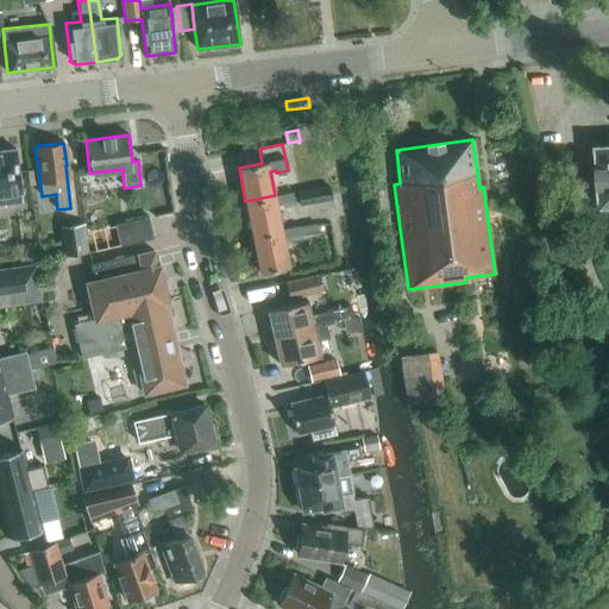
[(608,145),(595,146),(600,207),(608,206),(608,145)]
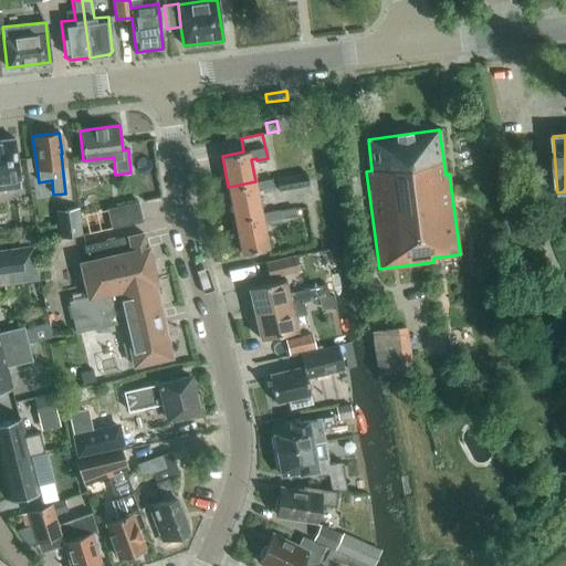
[(0,190),(21,188),(14,138),(0,140),(0,190)]
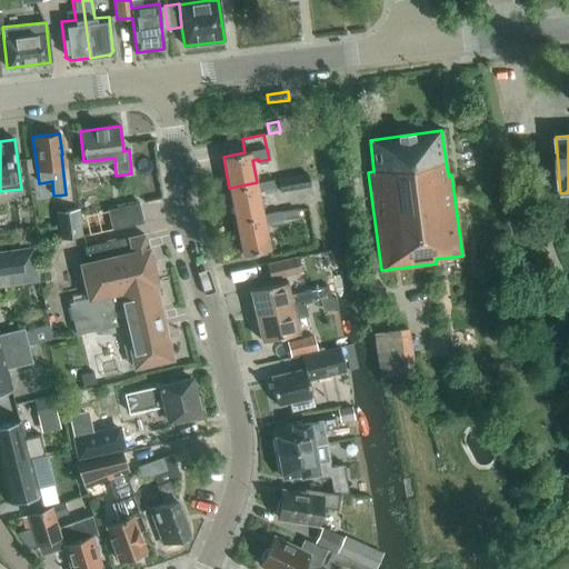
[(307,173),(277,179),(280,192),(309,187),(307,173)]
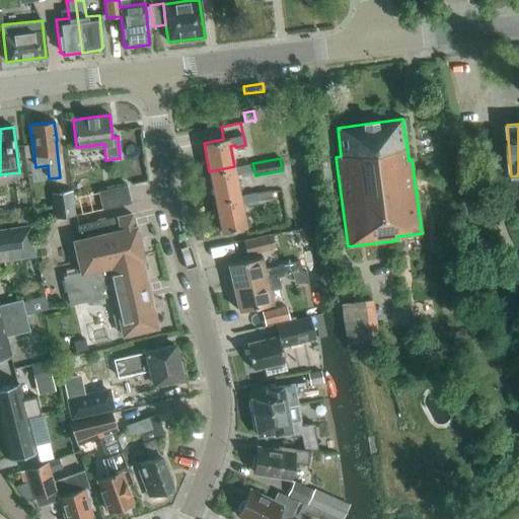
[(215,201),(239,196),(235,174),(241,173),(241,175),(250,173),(248,164),(234,166),(209,171),(215,201)]
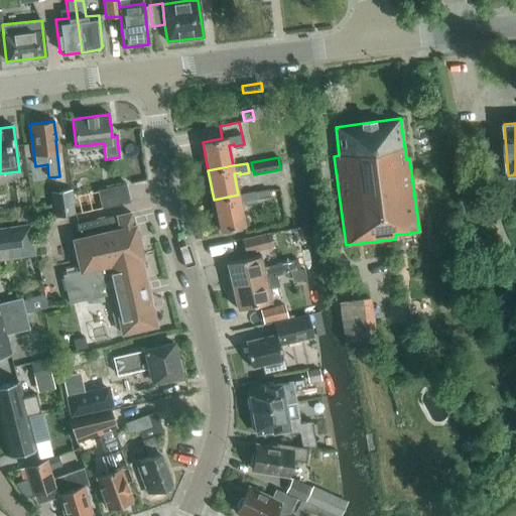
[(102,208),(130,202),(126,183),(98,189),(102,208)]
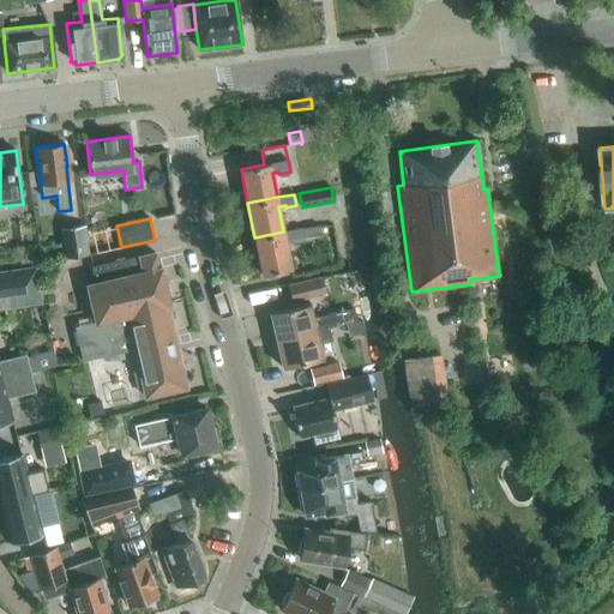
[(319,224),(283,232),(254,238),(262,274),(272,271),(272,272),(277,271),(277,269),(290,266),(286,240),(292,239),(292,241),(304,239),(304,241),(321,238),(319,224)]
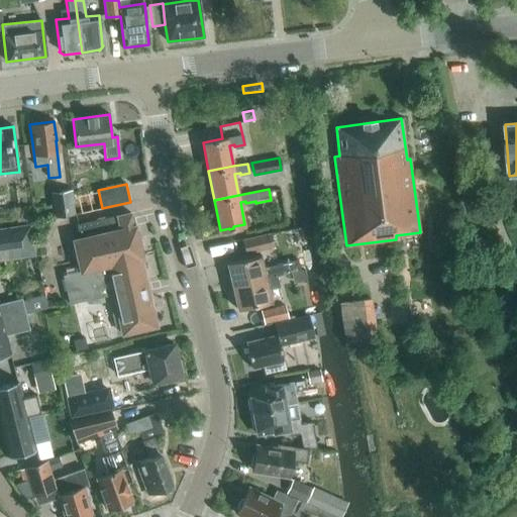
[(55,217),(60,216),(75,214),(72,190),(56,191),(50,192),(55,217)]
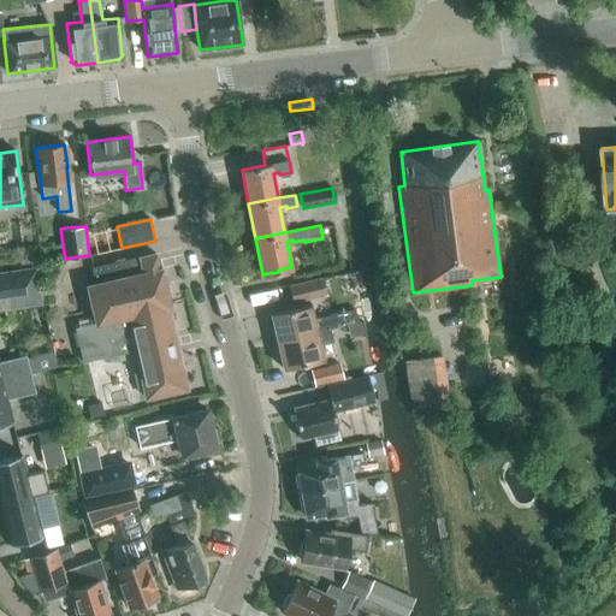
[(95,323),(76,327),(84,362),(104,357),(129,351),(138,391),(143,390),(146,398),(187,389),(169,309),(167,308),(170,308),(161,268),(159,270),(155,254),(92,268),(95,283),(87,285),(95,323)]
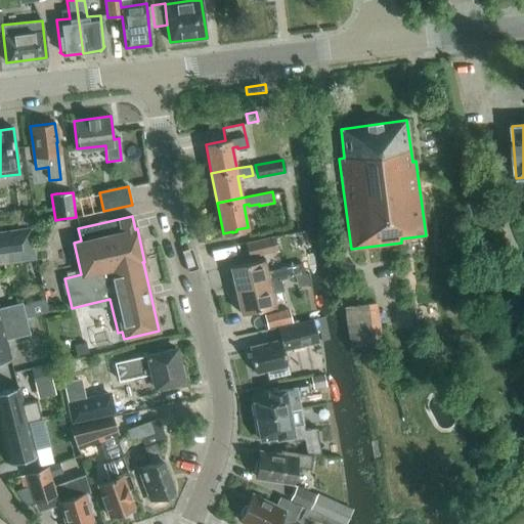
[(0,260),(2,260),(32,256),(29,229),(0,233),(0,260)]
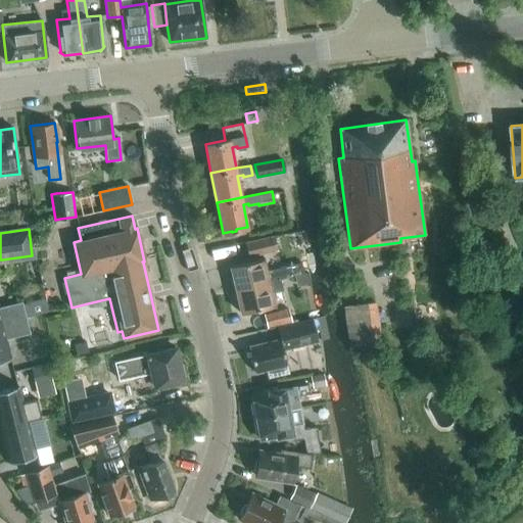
[(248,256),(273,251),(270,236),(244,242),(248,256)]
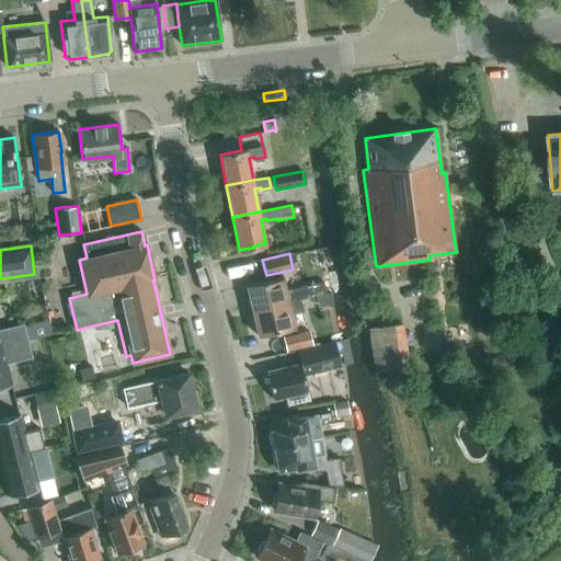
[(300,299),(298,287),(285,290),(283,277),(247,286),(252,311),(300,299)]
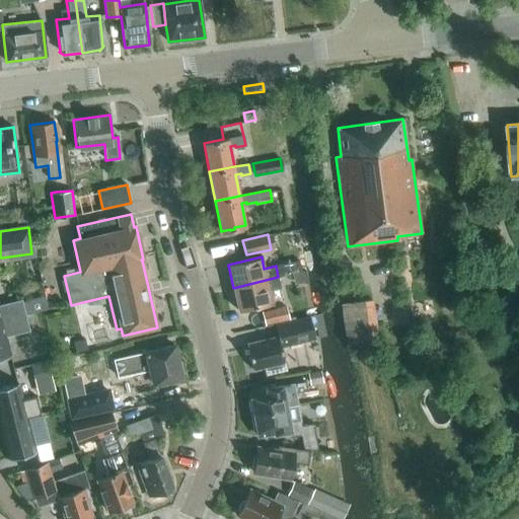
[(22,276),(19,258),(4,262),(6,279),(22,276)]
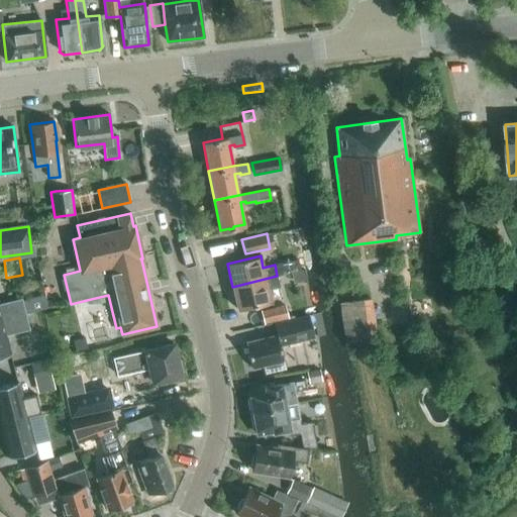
[(300,271),(298,260),(275,265),(277,276),(300,271)]
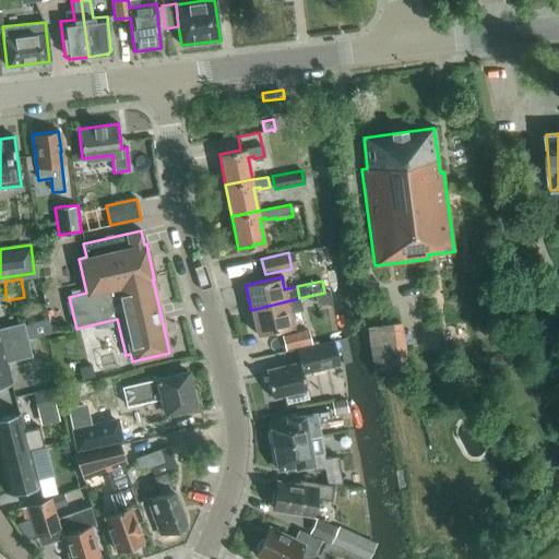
[(293,326),(290,313),(302,311),(299,298),(251,310),(257,335),(293,326)]
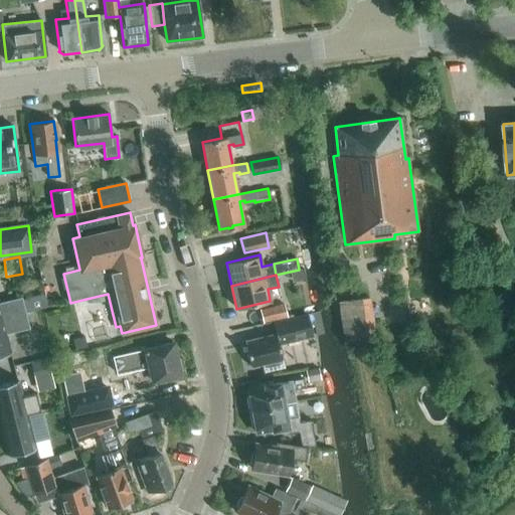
[(44,293),(21,299),(25,312),(31,311),(43,308),(47,307),(44,293)]
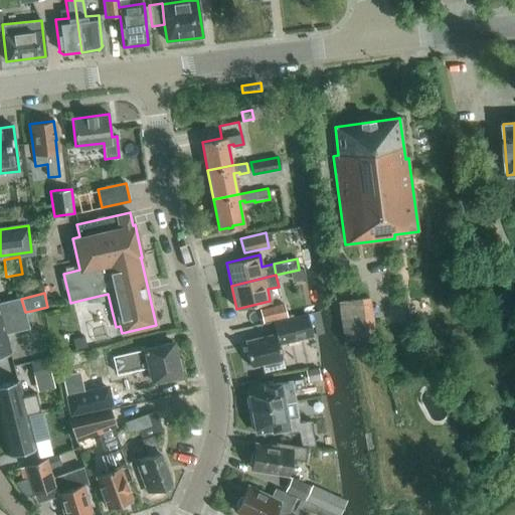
[(343,342),(376,337),(370,296),(337,301),(343,342)]
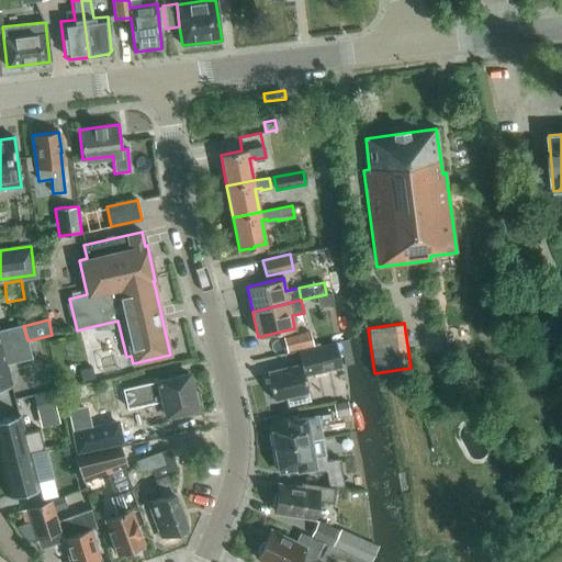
[(0,347),(27,340),(23,326),(23,324),(0,329),(0,347)]
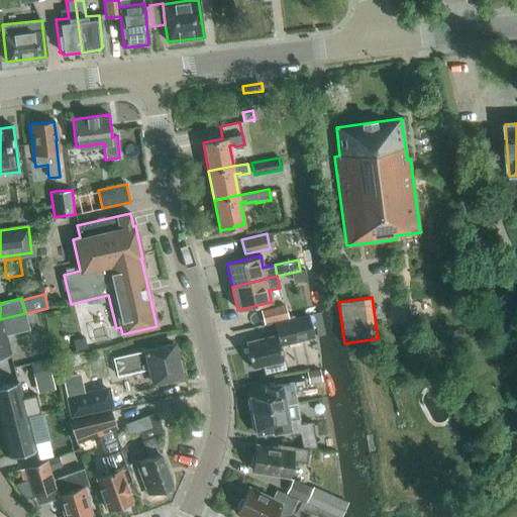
[(289,319),(285,305),(260,310),(264,324),(289,319)]
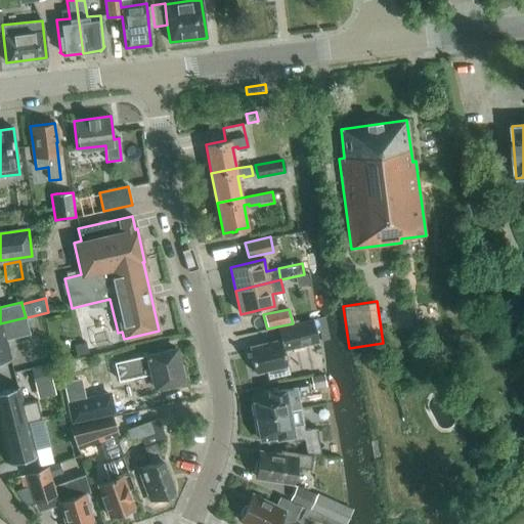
[(316,318),(321,342),(331,340),(325,316),(316,318)]
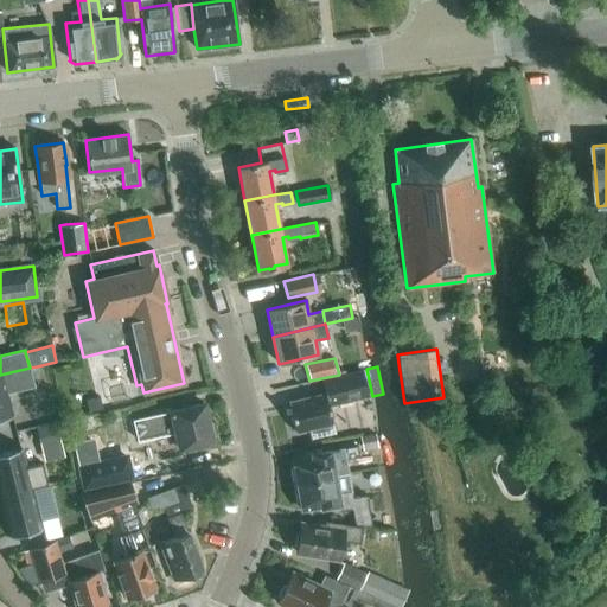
[(30,368),(0,375),(0,419),(12,415),(6,394),(34,387),(30,368)]
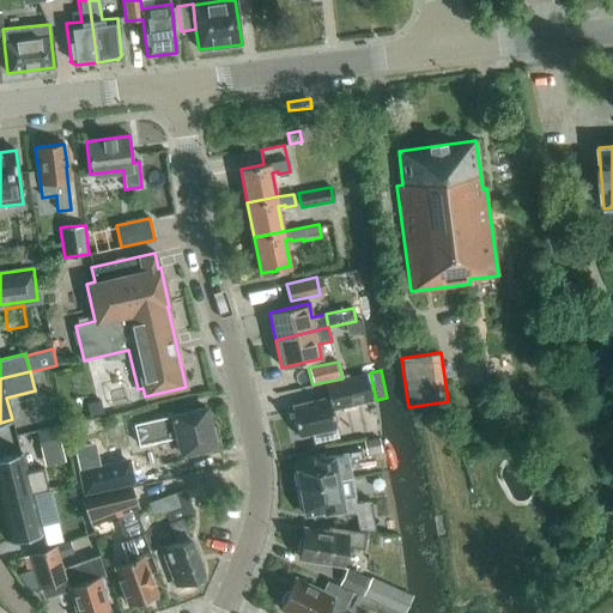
[(338,437),(335,428),(332,410),(372,400),(365,374),(325,384),(328,398),(291,406),(295,422),(292,423),(295,432),(297,432),(298,436),(311,434),(314,443),(338,437)]
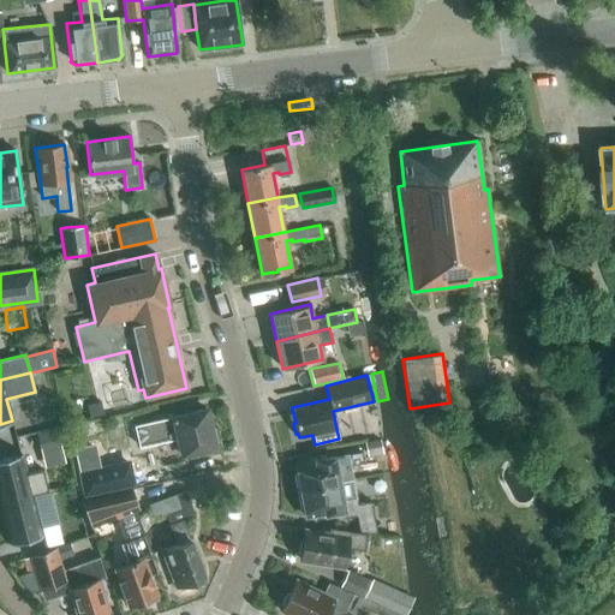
[(93,416),(103,413),(101,404),(90,406),(93,416)]
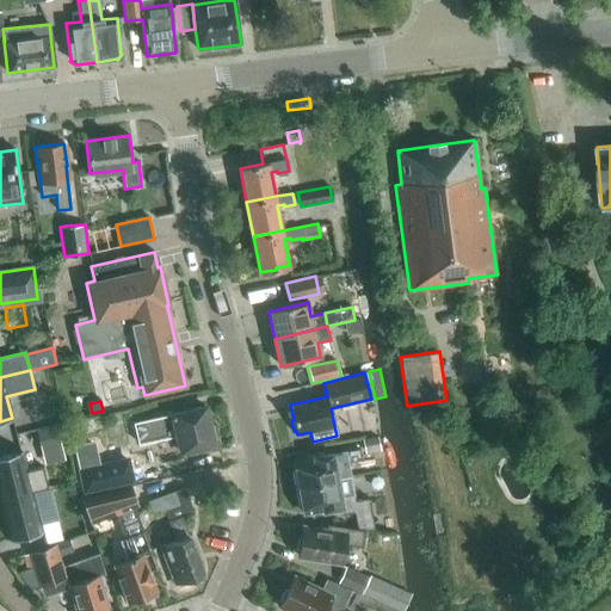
[(209,425),(204,406),(144,419),(144,420),(134,423),(139,442),(174,433),(179,451),(213,443),(213,442),(216,440),(213,425),(209,425)]
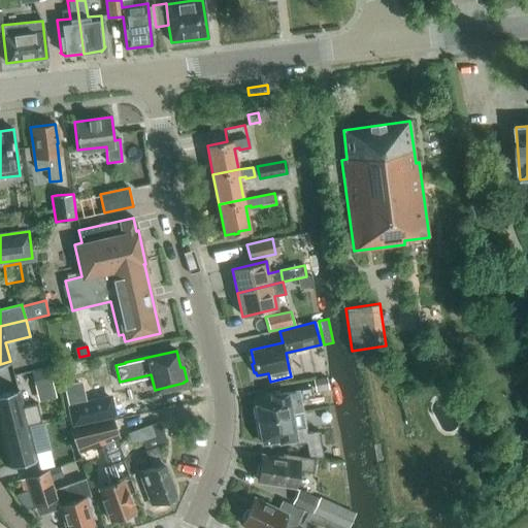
[(316,392),(328,389),(327,377),(314,380),(316,392)]
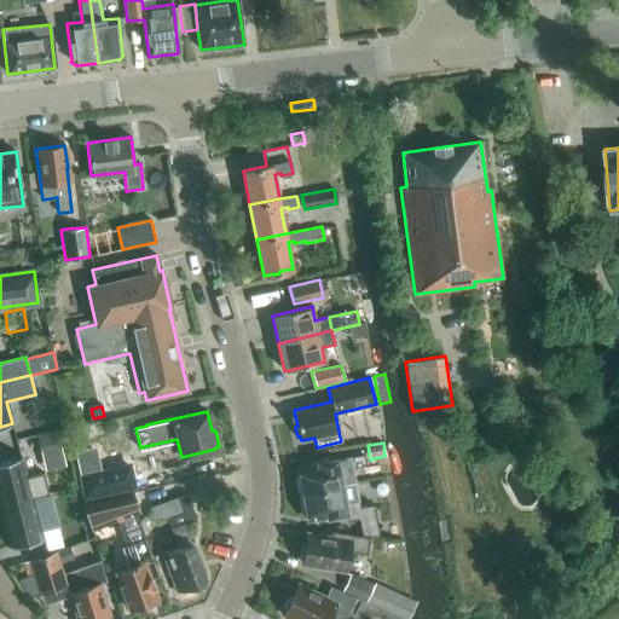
[(88,451),(69,456),(80,502),(128,490),(123,472),(94,479),(88,451)]
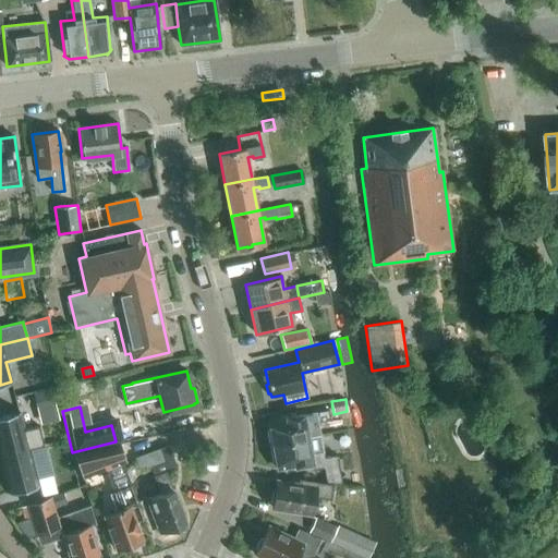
[(271,443),(307,437),(305,425),(329,420),(327,409),(277,419),(278,421),(268,423),(269,428),(267,428),(270,443),(271,443)]
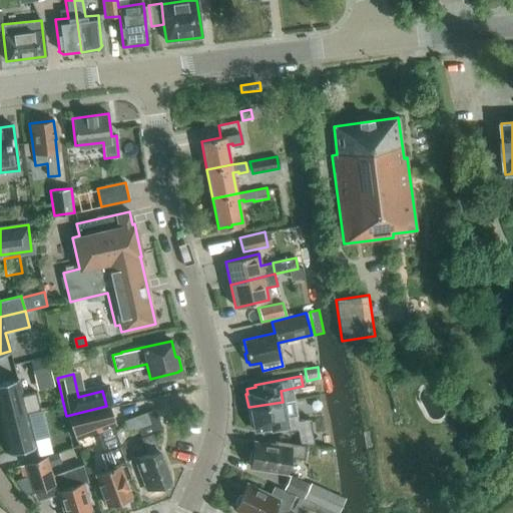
[(17,379),(0,383),(0,418),(0,419),(26,413),(26,414),(40,410),(35,392),(21,395),(17,379)]
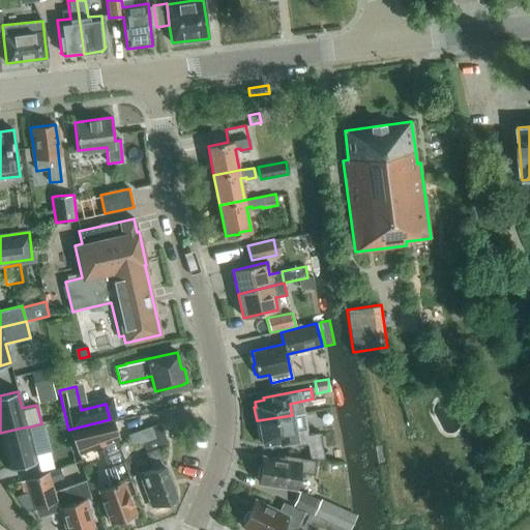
[(46,413),(48,421),(57,418),(55,411),(46,413)]
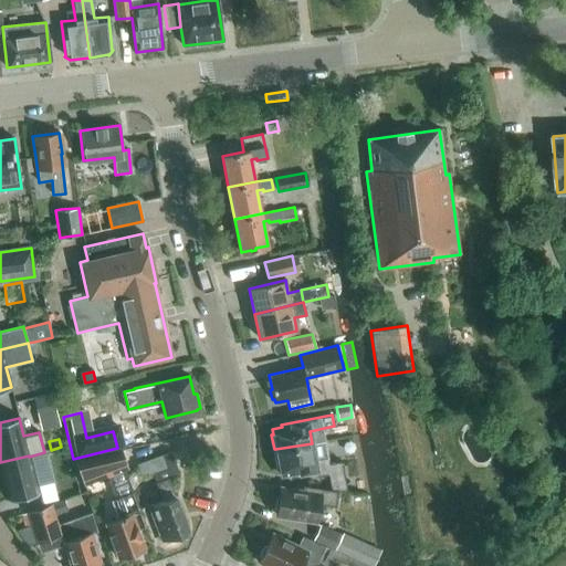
[(275,449),(274,449),(278,470),(280,469),(281,474),(290,473),(291,475),(317,471),(318,477),(327,474),(329,482),(344,480),(341,462),(328,464),(323,441),(312,443),(275,449)]
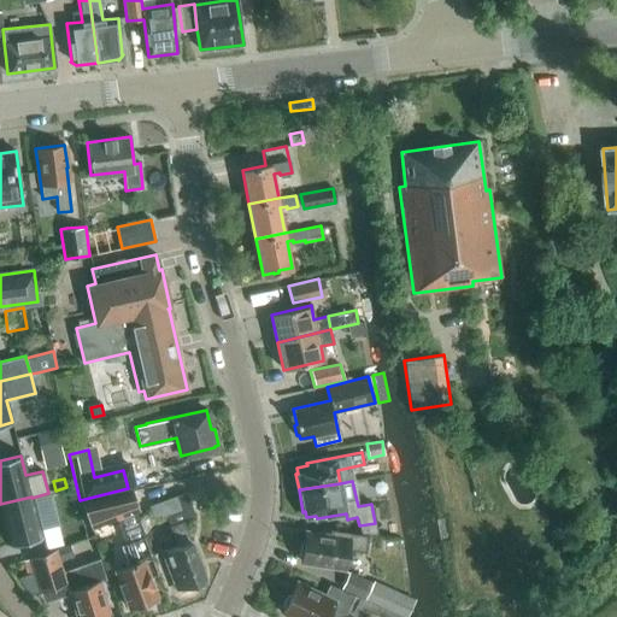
[(116,519),(136,512),(139,511),(131,491),(82,504),(92,529),(116,519)]
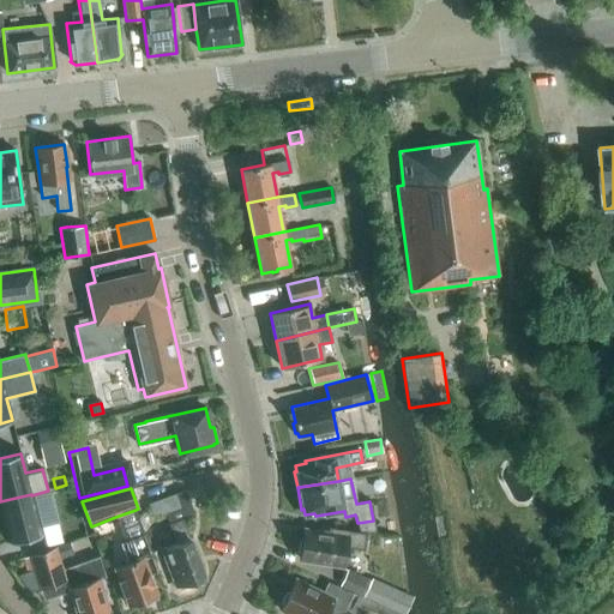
[(181,507),(166,513),(176,542),(161,548),(170,572),(172,572),(178,588),(204,578),(200,567),(203,566),(192,537),(190,539),(184,519),(194,515),(186,489),(184,491),(175,493),(181,507)]
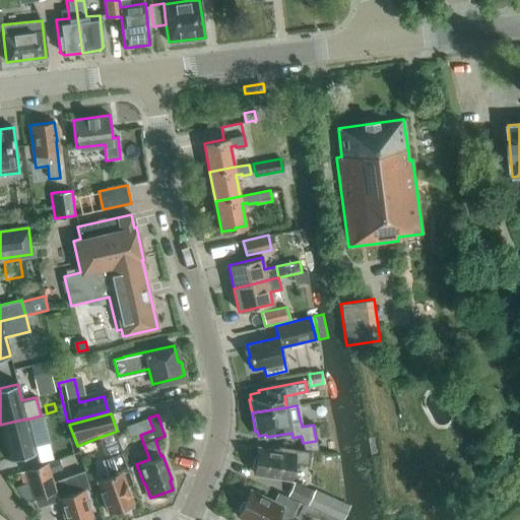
[(153,430),(148,417),(125,427),(130,438),(140,435),(153,430)]
